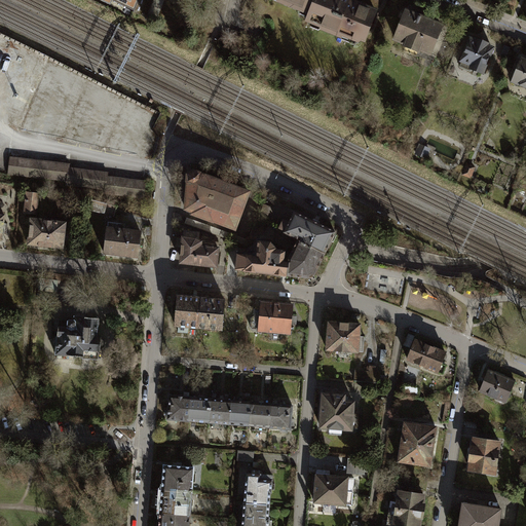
[(112,0),(135,10),(139,0),(112,0)]
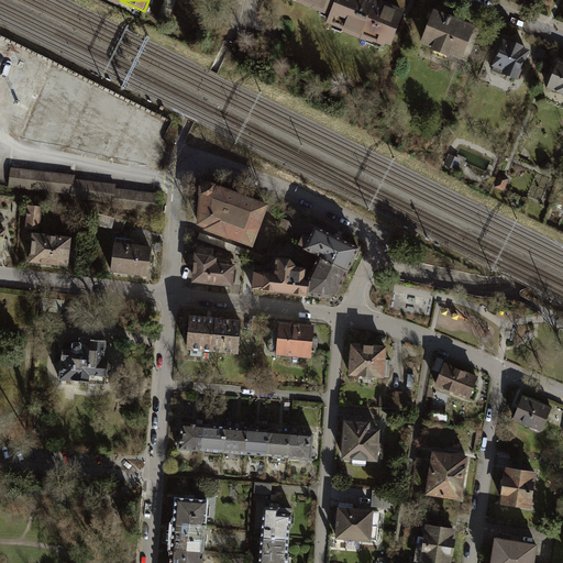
[(300,0),(301,2),(320,10),(324,8),(333,11),(338,0),(300,0)]
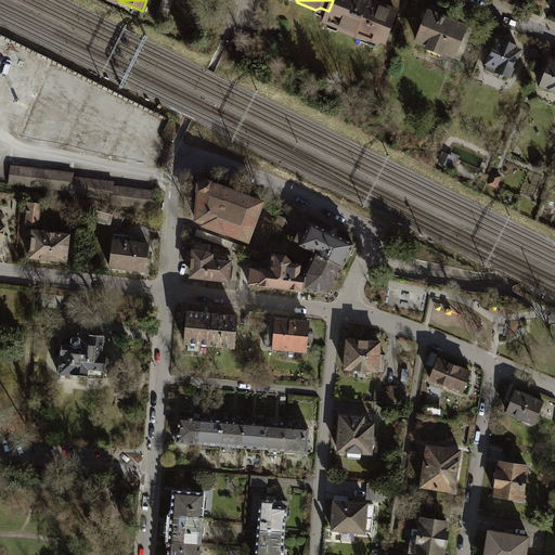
[(370,0),(333,0),(328,11),(326,18),(338,24),(339,30),(360,38),(366,36),(385,43),(398,12),(370,1),(370,0)]
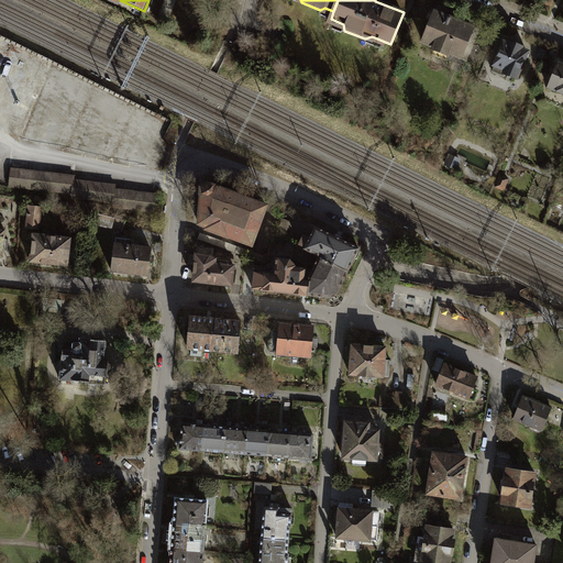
[(474,29),(434,13),(423,42),(435,47),(434,51),(448,55),(449,52),(463,57),(474,29)]
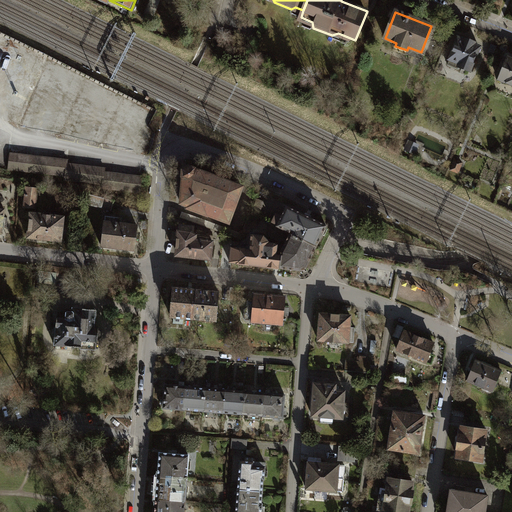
[(0,60),(18,66),(23,50),(27,51),(29,44),(0,34),(0,60)]
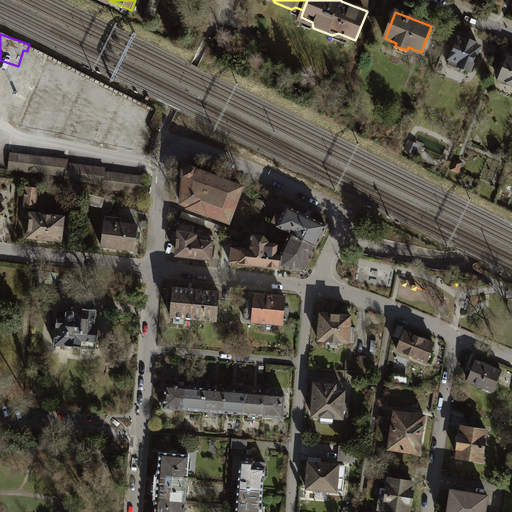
[(464,41),(458,39),(450,59),(451,59),(449,65),(458,69),(459,67),(471,71),(480,48),(475,46),(475,44),(465,40),(464,41)]
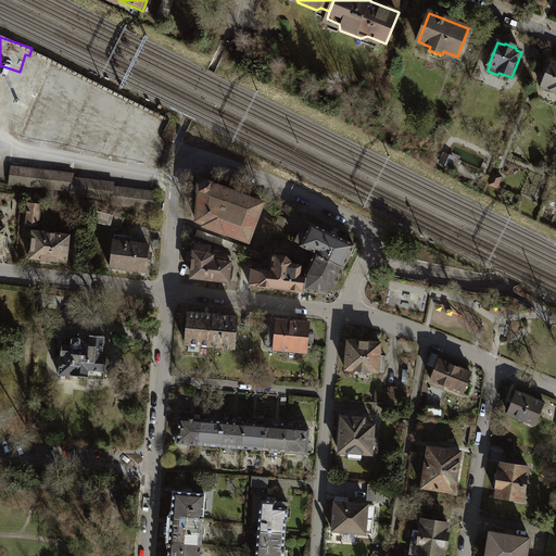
[(23,87),(16,85),(8,111),(27,117),(49,59),(35,53),(23,87)]
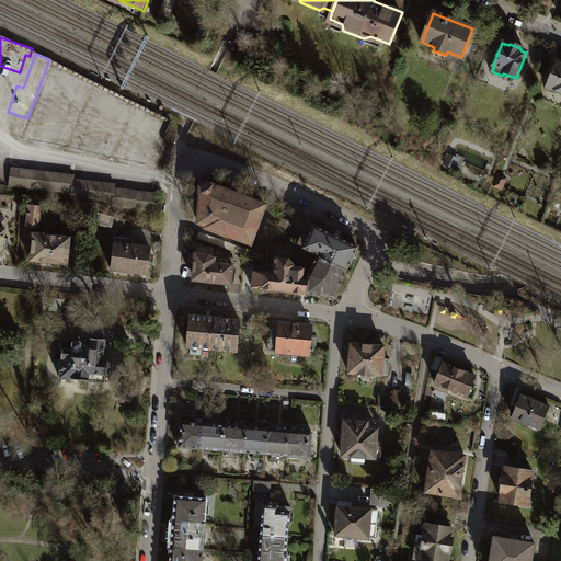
[(560,64),(557,63),(547,87),(560,92),(560,64)]
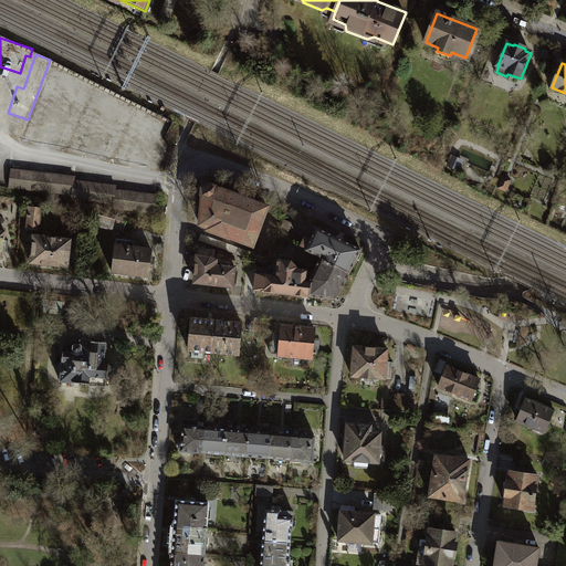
[(462,163),(453,158),(449,168),(458,171),(462,163)]
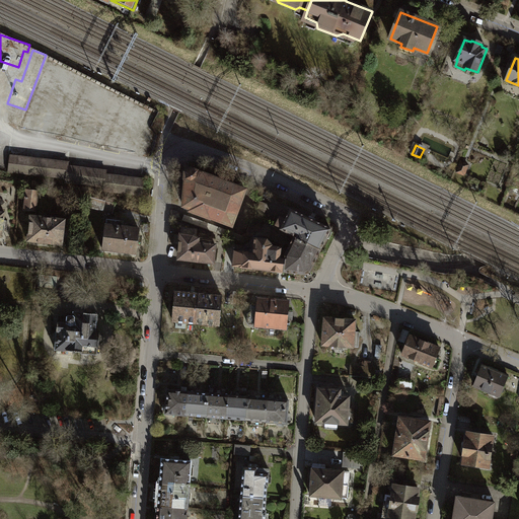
[(8,174),(67,181),(69,168),(69,164),(10,157),(8,174)]
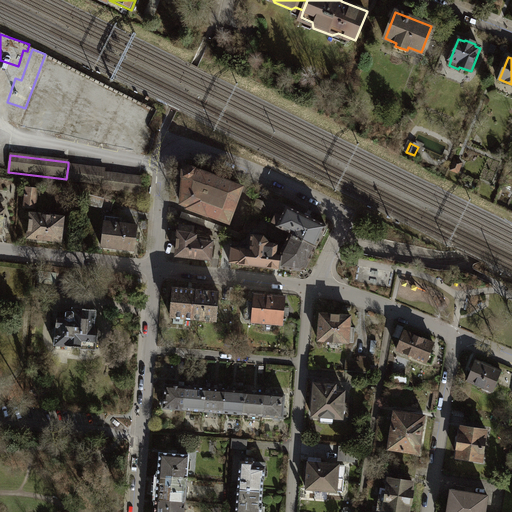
[(454,161),(451,172),(459,175),(463,164),(454,161)]
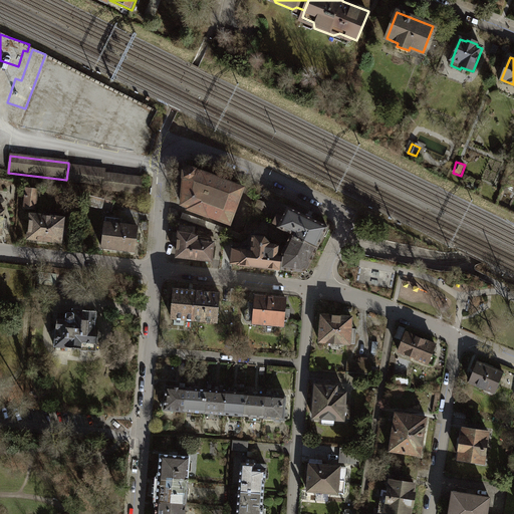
[(65,185),(104,190),(106,175),(106,172),(68,167),(66,180),(65,185)]
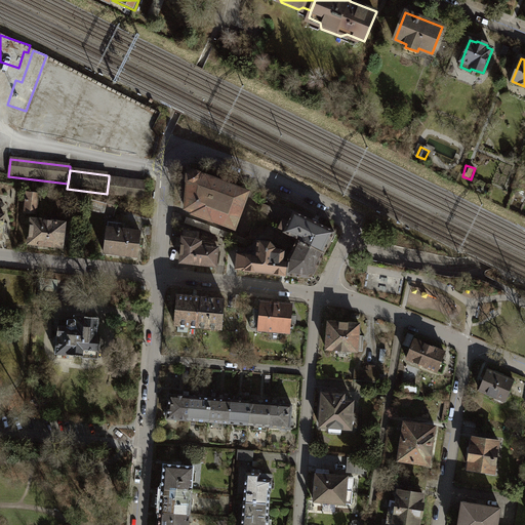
[(248,192),(195,172),(189,176),(187,208),(194,211),(193,214),(235,230),(248,192)]
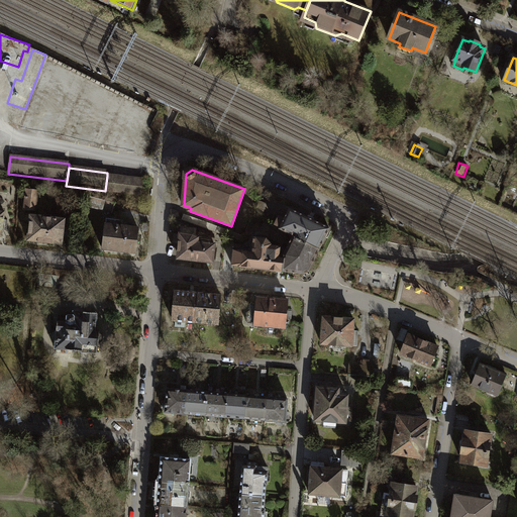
[(145,181),(107,176),(105,191),(105,193),(143,198),(145,181)]
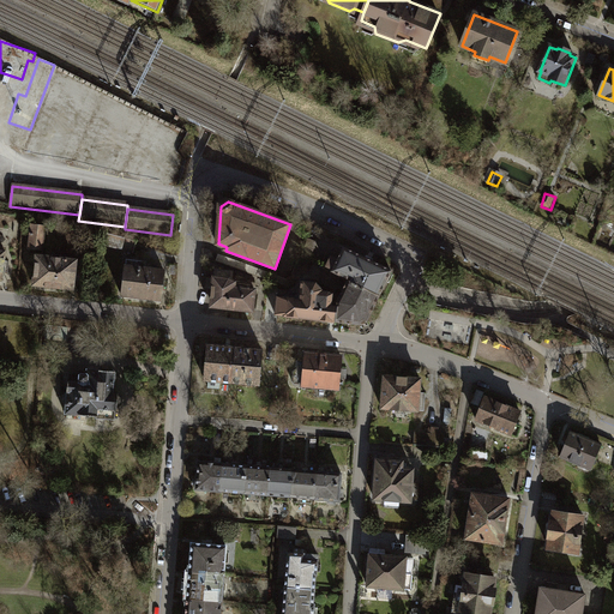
[(30,224),(28,248),(44,251),(47,226),(30,224)]
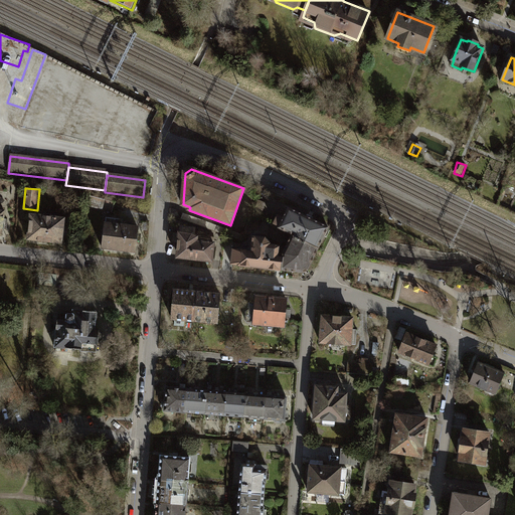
[(90,196),(88,205),(113,212),(115,202),(90,196)]
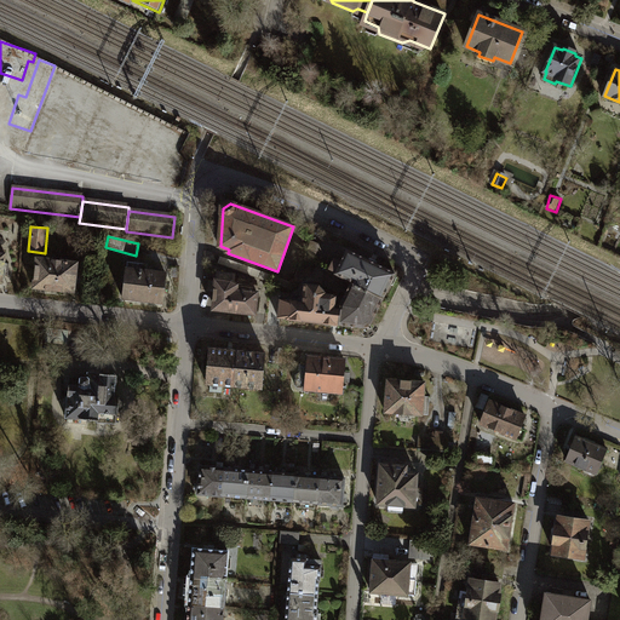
[(336,275),(352,282),(384,298),(395,274),(348,251),(342,263),(336,260),(329,270),(337,274),(336,275)]
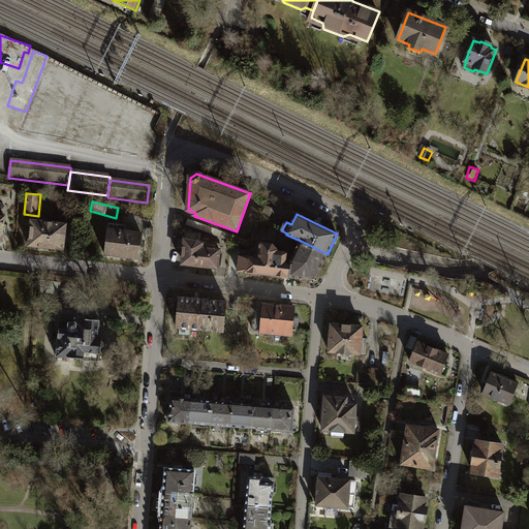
[(31,220),(28,245),(64,249),(66,224),(31,220)]
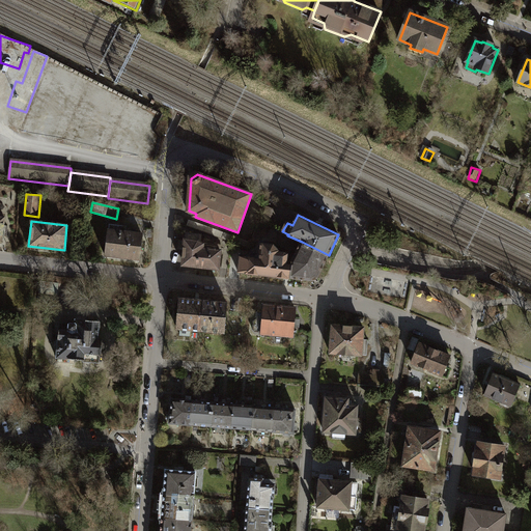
[(110,224),(106,256),(140,259),(143,234),(126,232),(127,226),(110,224)]
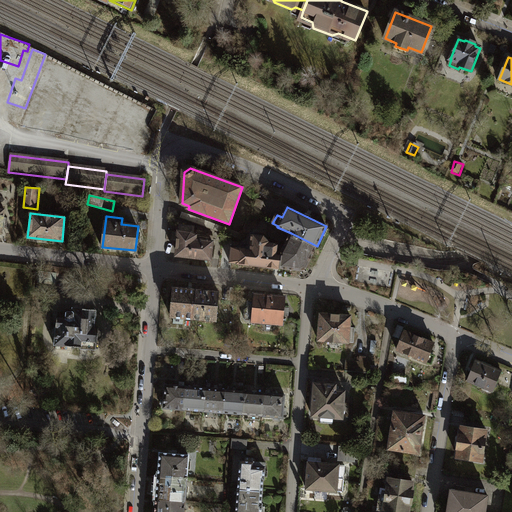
[(179,256),(211,260),(214,236),(196,234),(196,236),(191,233),(192,226),(179,224),(176,253),(179,256)]
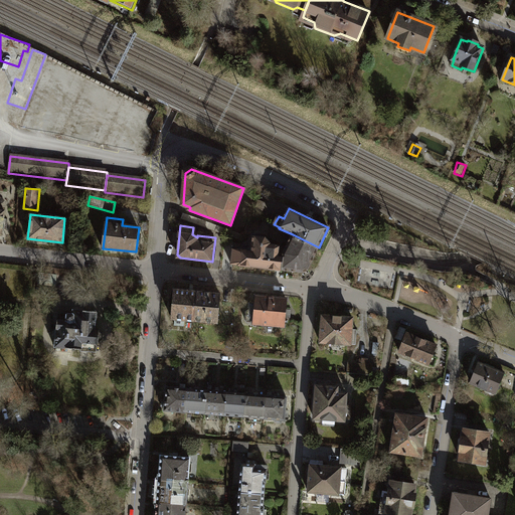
[(283,254),(283,259),(282,271),(302,273),(308,270),(319,247),(293,234),(283,254)]
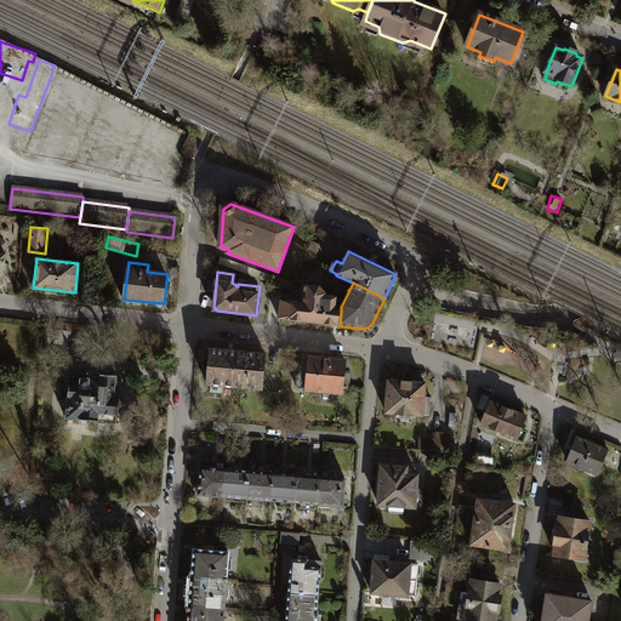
[(279,318),(340,326),(341,312),(334,311),(335,298),(331,296),(326,295),(319,286),(306,285),(305,297),(298,302),(281,301),(279,318)]
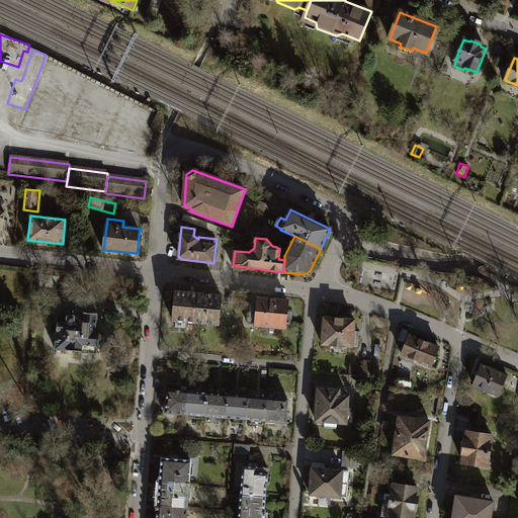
[(37,275),(36,285),(50,287),(51,277),(37,275)]
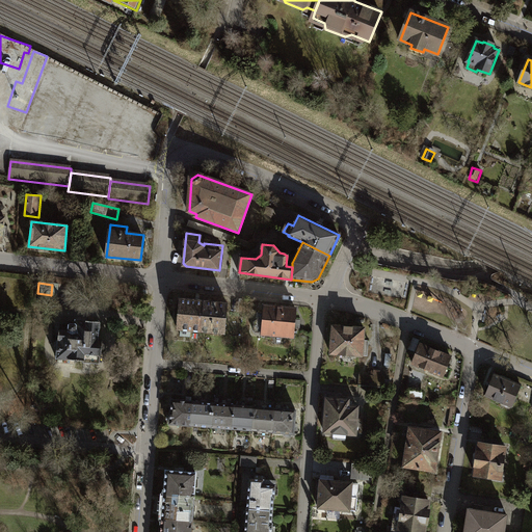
[(178,329),(201,331),(204,301),(180,299),(178,329)]
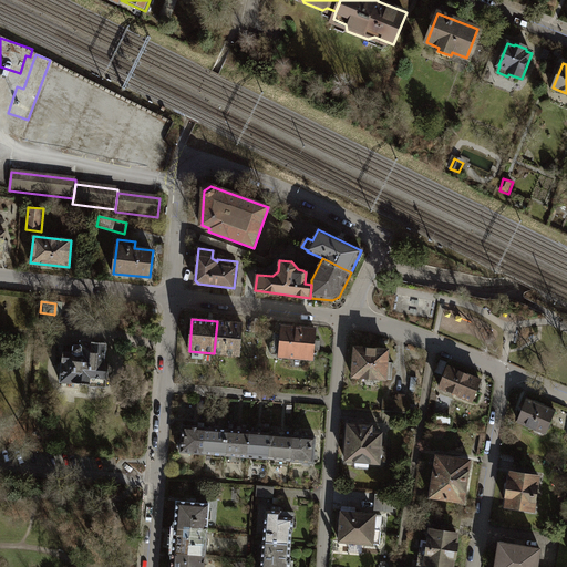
[(217,321),(214,353),(239,356),(241,323),(217,321)]
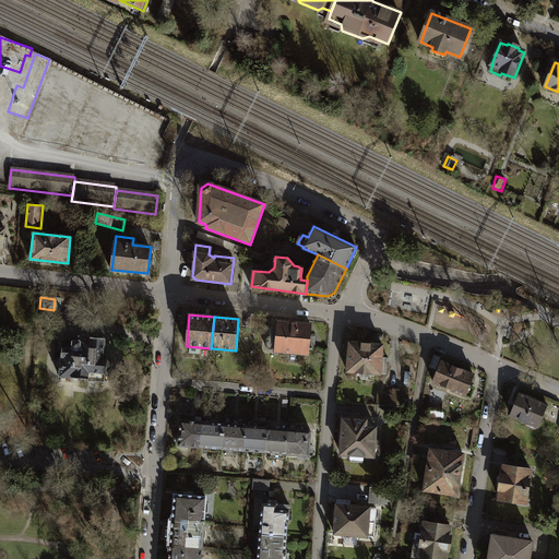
[(311,325),(278,322),(277,329),(272,329),(272,334),(268,337),(266,347),(269,351),(309,354),(310,344),(316,344),(316,336),(310,335),(311,325)]
